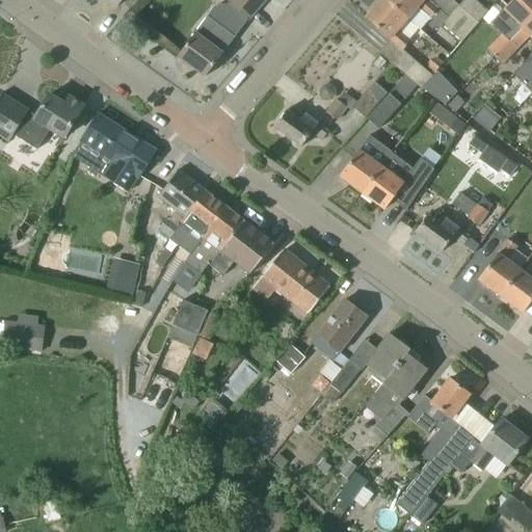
[(102,0),(114,9),(121,0),(102,0)]
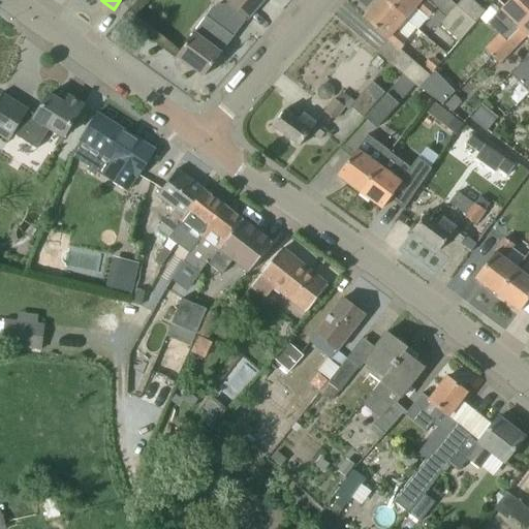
[(228,0),(226,3),(247,20),(263,0),(228,0)]
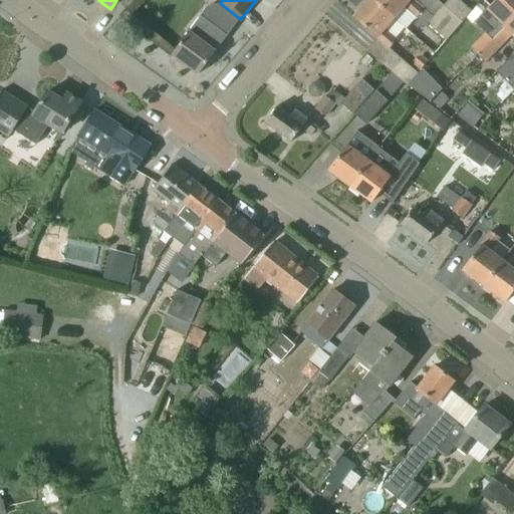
[(395,39),(405,27),(373,0),(367,0),(353,18),(389,48),(396,40),(395,39)]
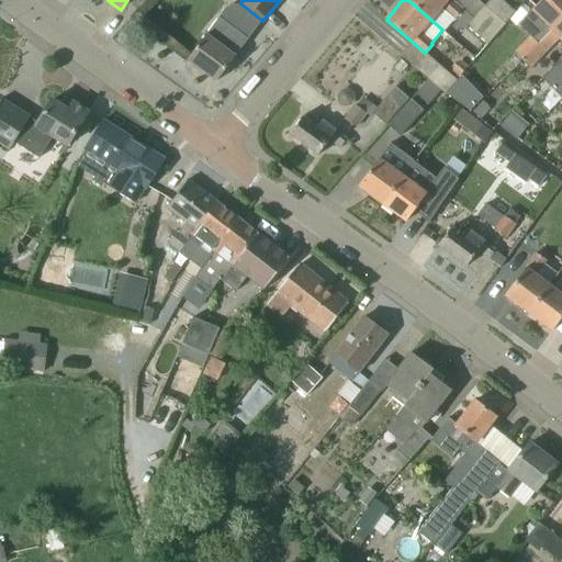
[(445,31),(456,19),(462,10),(451,0),(408,0),(442,30),(445,31)]
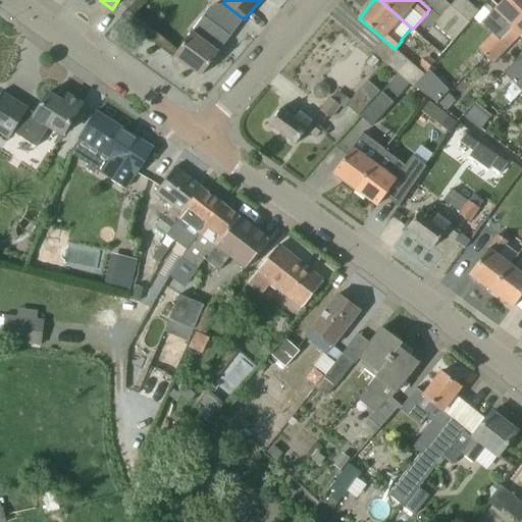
[(455,0),(451,5),(470,21),(479,11),(466,0),(455,0)]
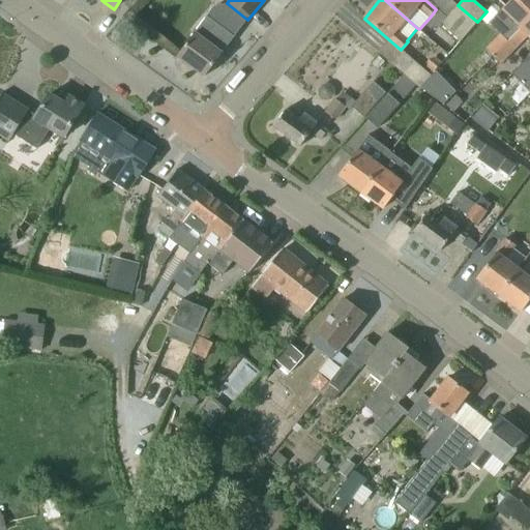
[(522,28),(529,19),(529,0),(511,0),(502,10),(489,23),(500,33),(508,41),(521,28),(522,28)]
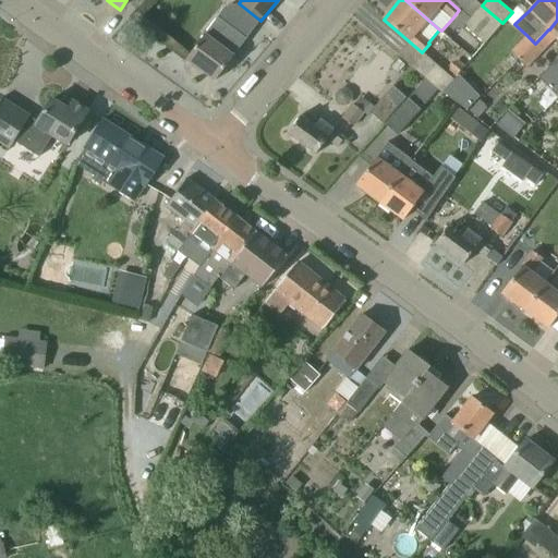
[(485,45),(502,23),(482,5),(470,19),(464,26),(464,27),(485,45)]
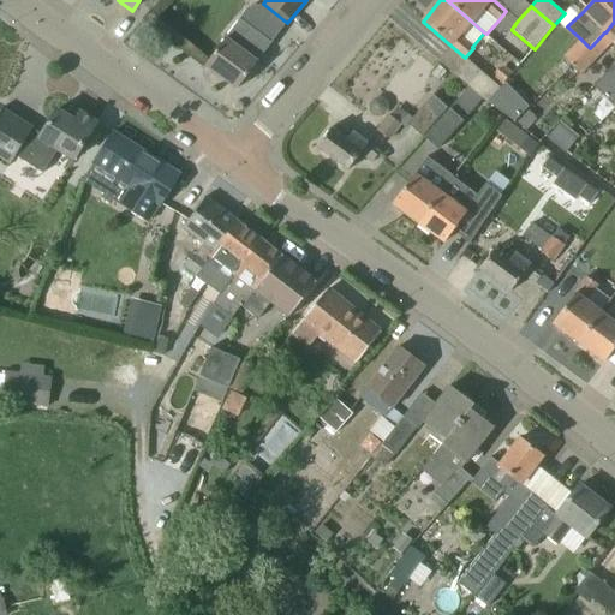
[(614,42),(614,22),(605,33),(604,33),(590,48),(572,65),(581,75),(614,41),(614,42)]
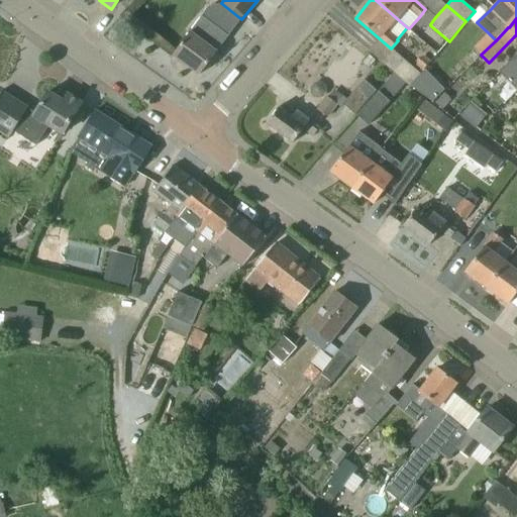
[(228,35),(227,35),(216,27),(204,43),(190,32),(173,55),(199,75),(216,53),(216,52),(228,35)]
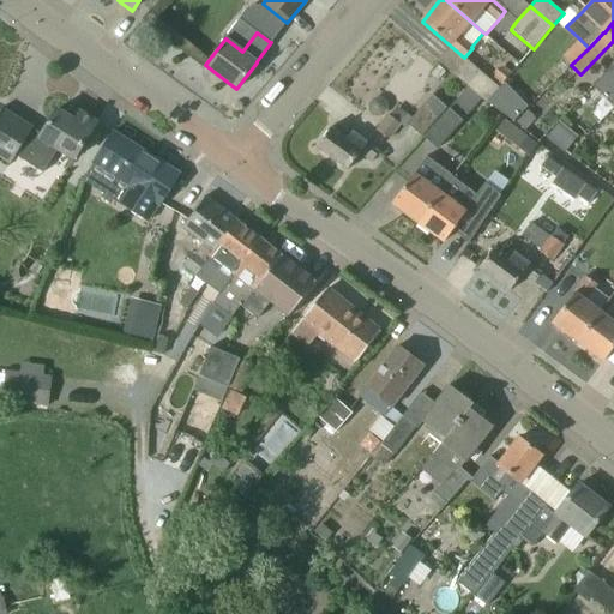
[(571,65),(589,48),(579,38),(563,56),(571,65)]
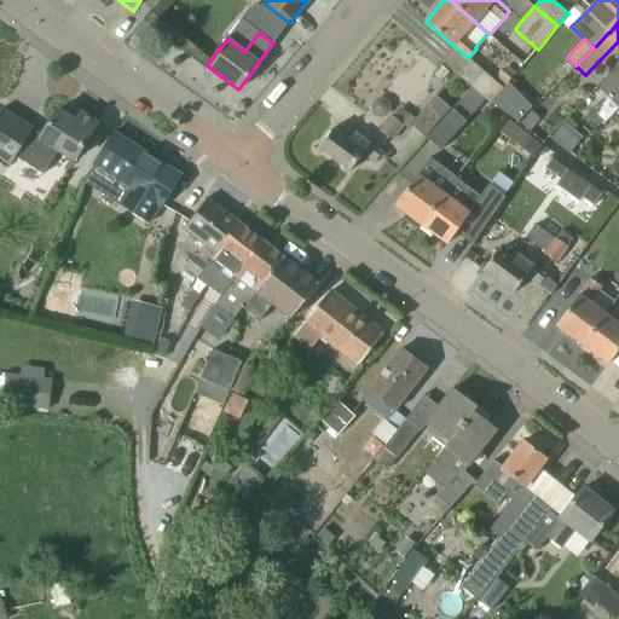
[(491,103),(504,87),(482,69),(469,85),(491,103)]
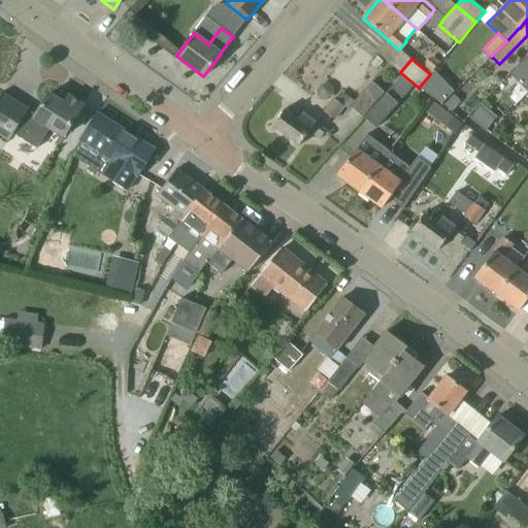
[(419,88),(441,104),(455,91),(434,70),(432,72),(430,75),(419,88)]
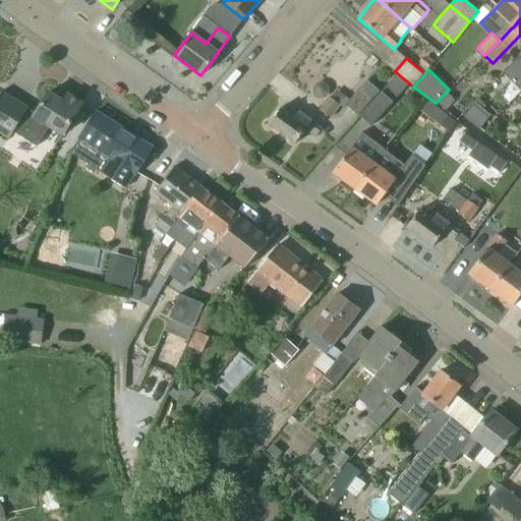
[(367,79),(350,100),(346,105),(359,116),(380,91),(367,79)]
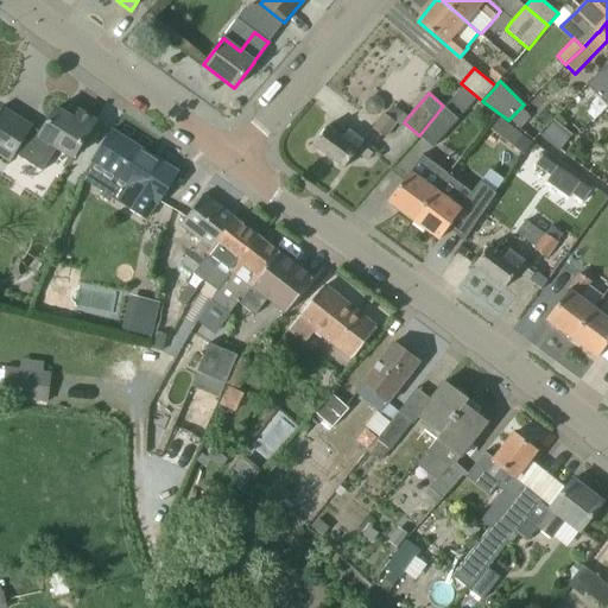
[(443,106),(419,135),(432,147),(458,120),(443,106)]
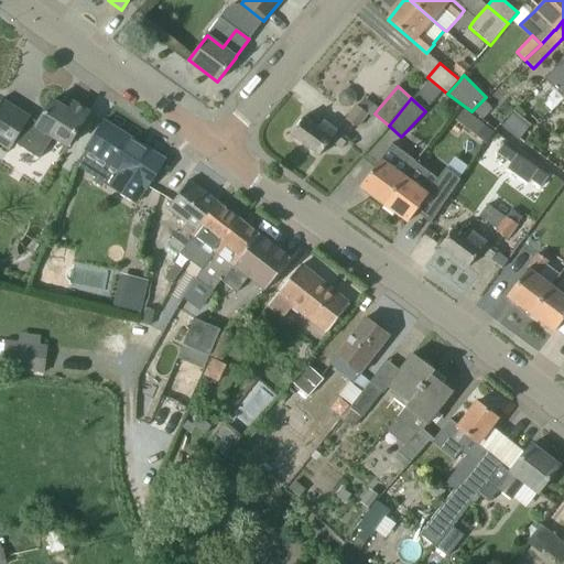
[(40,158),(53,137),(67,147),(89,112),(74,102),(68,110),(53,100),(36,126),(28,120),(30,117),(1,99),(0,102),(0,143),(9,150),(14,142),(40,158)]
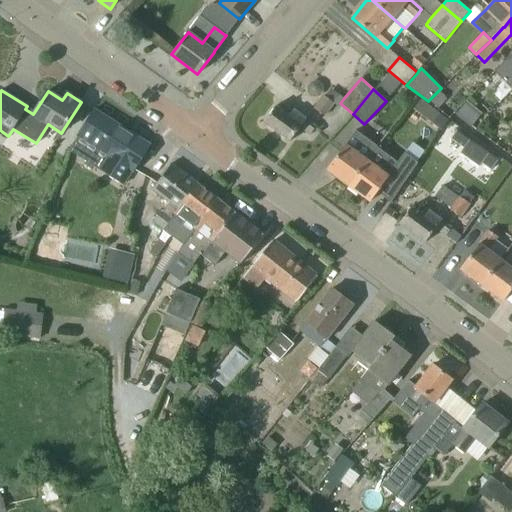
[(475,108),(484,97),(476,90),(468,101),(467,101),(456,115),(471,128),(482,114),(475,108)]
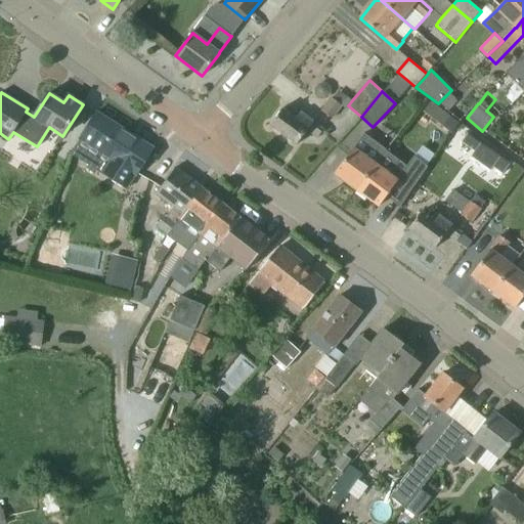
[(342,106),(332,99),(331,98),(321,112),(333,120),(342,106)]
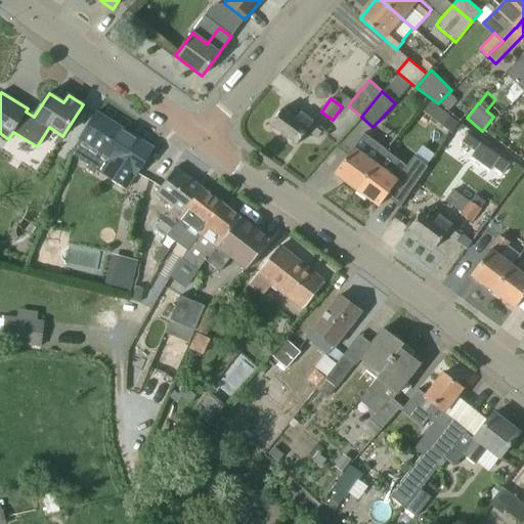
[(421,117),(445,128),(451,115),(427,103),(421,117)]
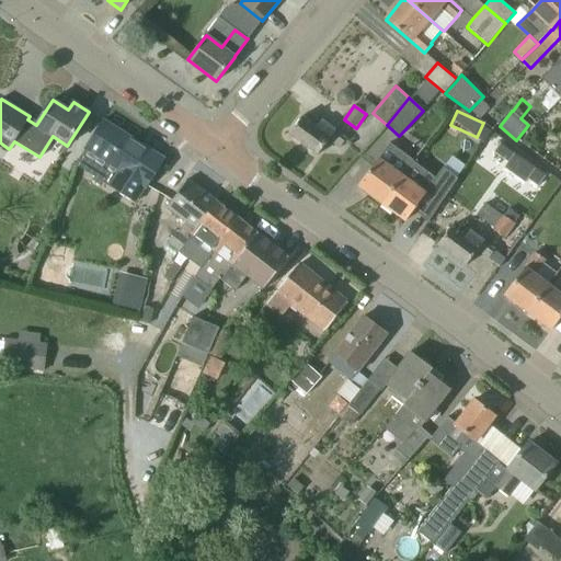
[(317,127),(302,116),(289,135),(317,156),(329,139),(341,148),(347,139),(322,121),(317,127)]
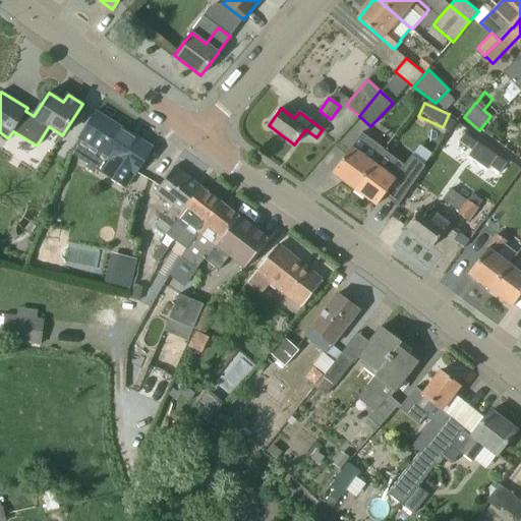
[(136,173),(152,148),(96,112),(80,137),(110,157),(100,172),(125,188),(135,173),(136,173)]
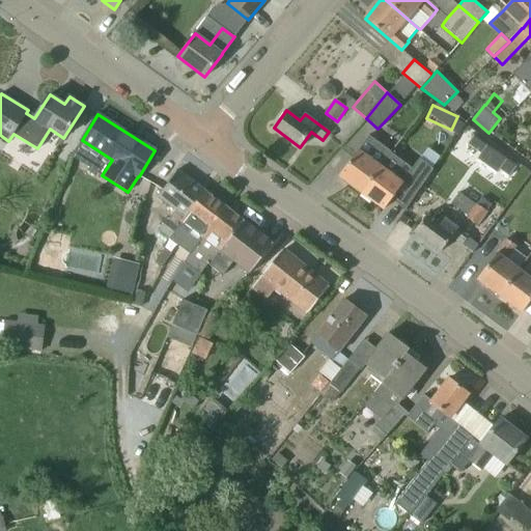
[(369,137),(339,176),(361,193),(391,152),(379,143),(369,137)]
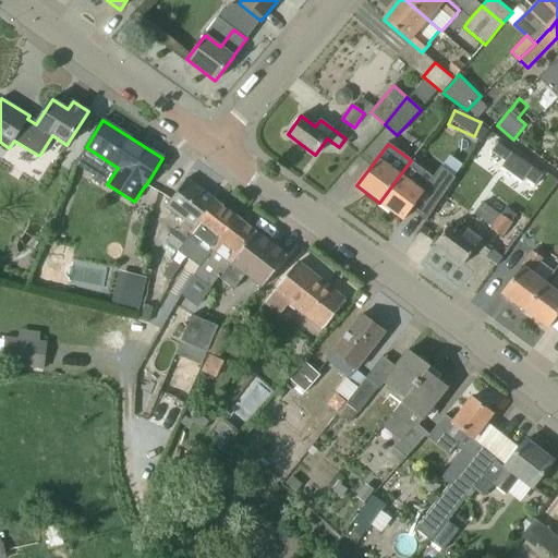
[(400,174),(379,203),(403,220),(425,191),(439,201),(457,179),(441,168),(434,177),(426,170),(414,185),(400,174)]
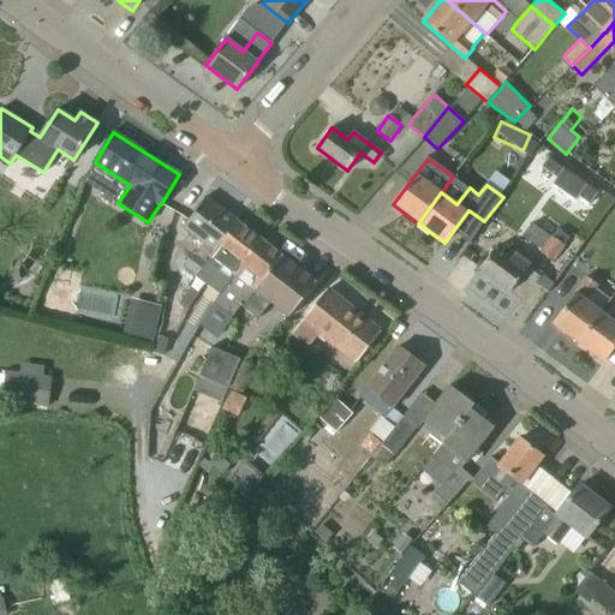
[(210,254),(237,221),(206,197),(184,226),(206,242),(197,252),(193,250),(184,263),(198,273),(202,267),(212,255),(210,254)]
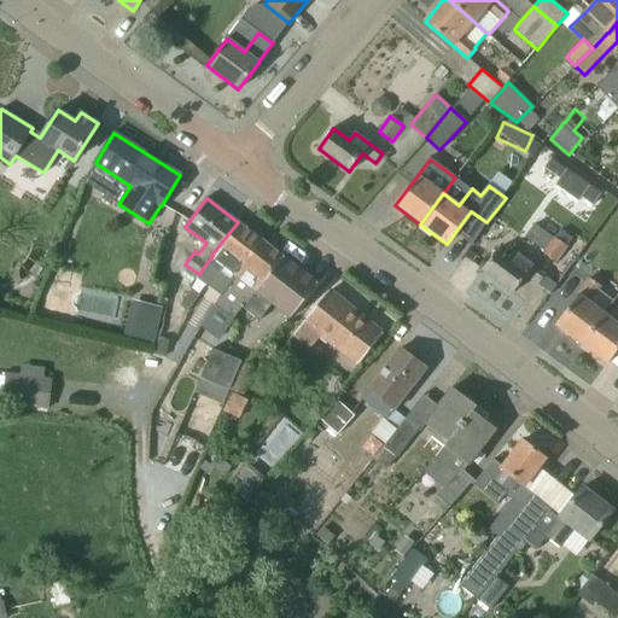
[(229,285),(263,242),(238,222),(211,255),(213,256),(203,268),(216,279),(208,290),(220,299),(231,286),(229,285)]
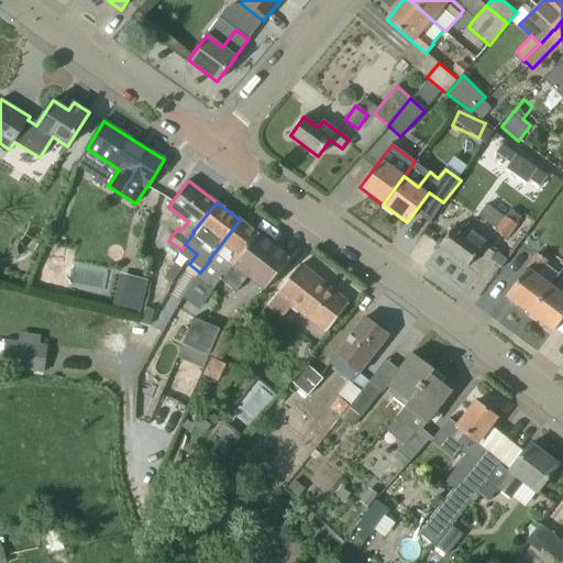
[(506,217),(487,205),(478,217),(496,229),(495,230),(508,240),(518,225),(517,224),(522,217),(511,208),(506,217)]
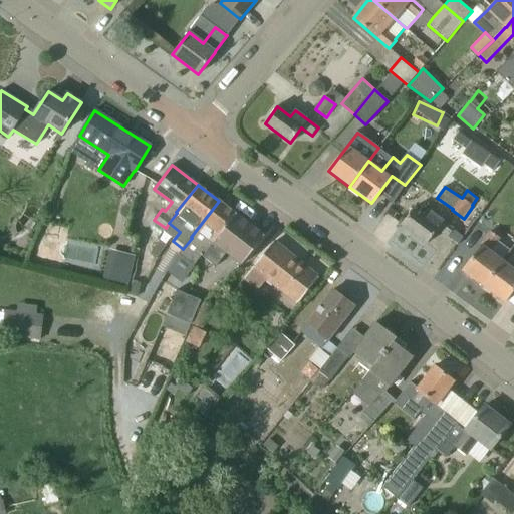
[(218,236),(235,213),(219,201),(191,237),(192,238),(183,249),(179,254),(194,265),(201,256),(201,255),(217,235),(218,236)]
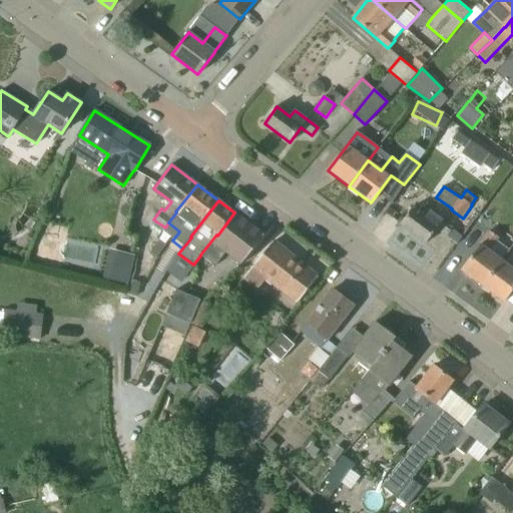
[(412,208),(400,224),(426,243),(437,228),(447,236),(452,228),(442,221),(443,220),(430,211),(425,217),(412,208)]
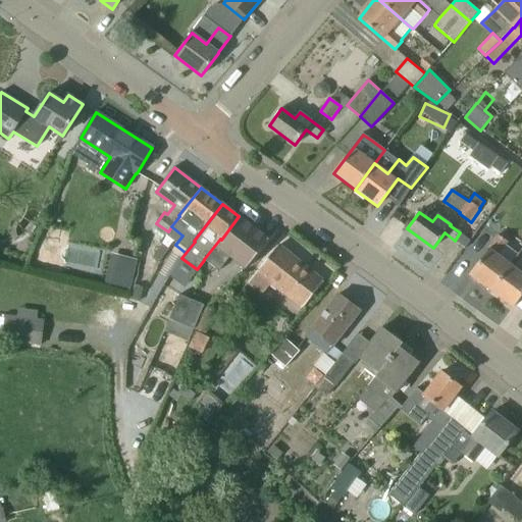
[(268,240),(253,227),(239,216),(221,240),(220,239),(204,259),(204,260),(205,259),(219,270),(230,256),(245,268),(268,240)]
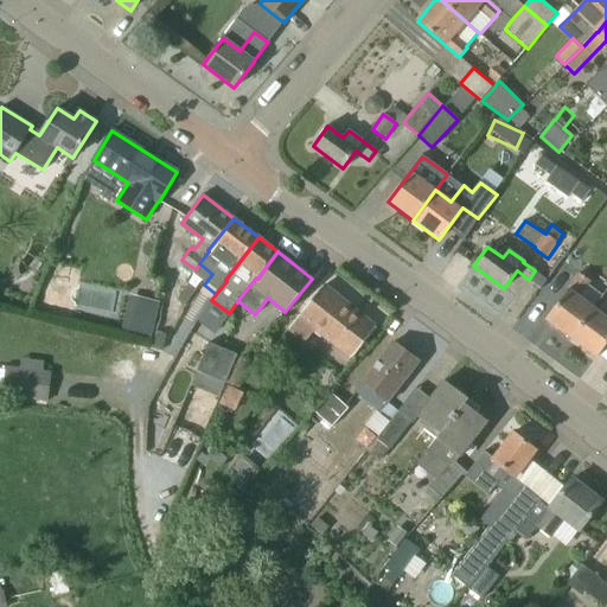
[(589,281),(580,274),(545,319),(572,339),(594,308),(594,307),(579,295),(589,281)]
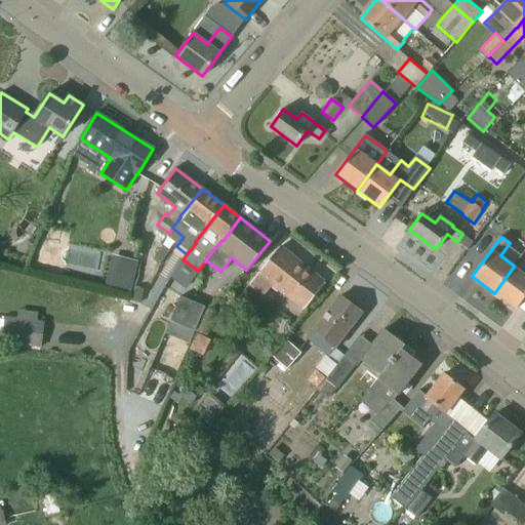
[(161,265),(171,251),(163,246),(154,259),(161,265)]
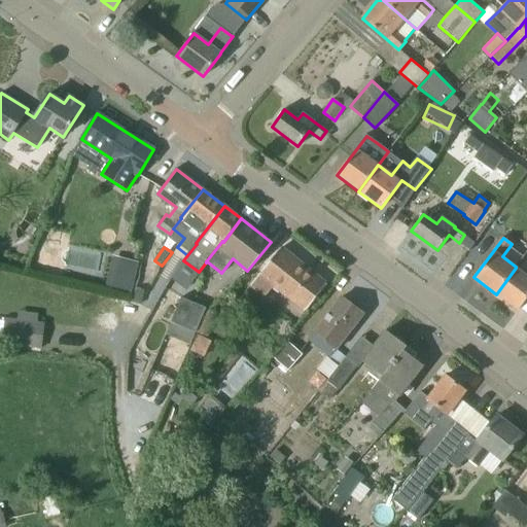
[(258,274),(274,285),(272,289),(277,293),(280,290),(306,310),(326,285),(279,248),(258,274)]
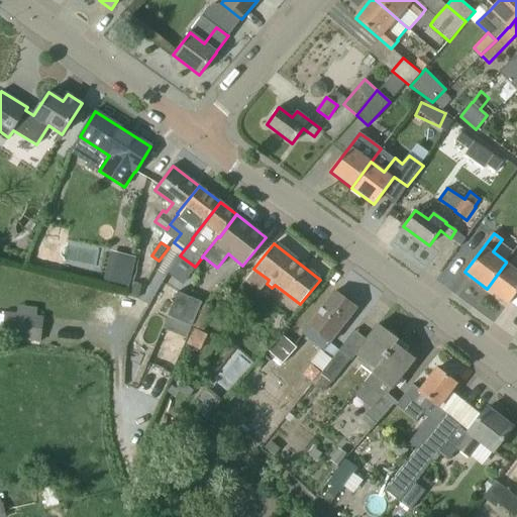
[(123,254),(110,250),(102,280),(129,287),(133,273),(120,270),(123,254)]
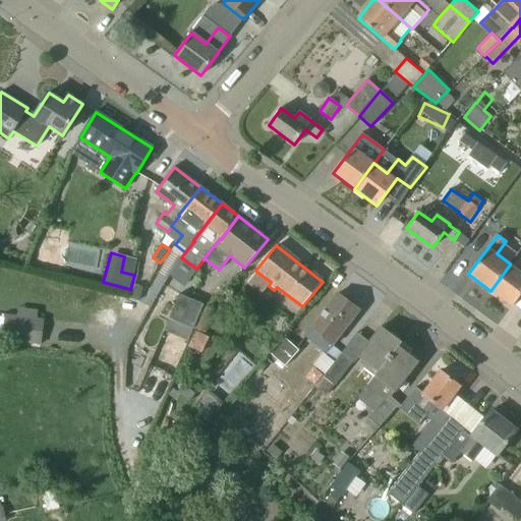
[(520,294),(520,273),(510,265),(490,291),(512,307),(520,294)]
